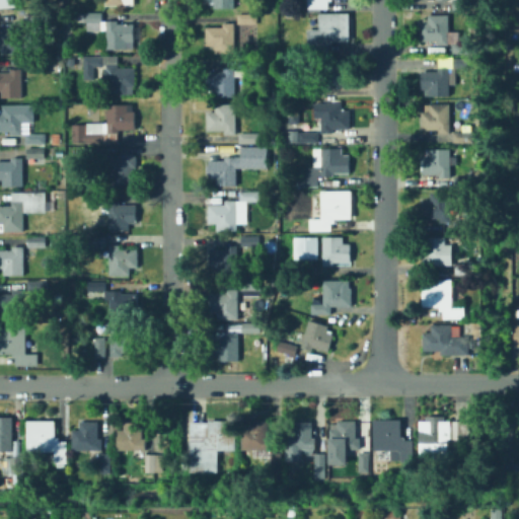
[(15,0),(16,7),(0,8),(0,0),(15,0)]
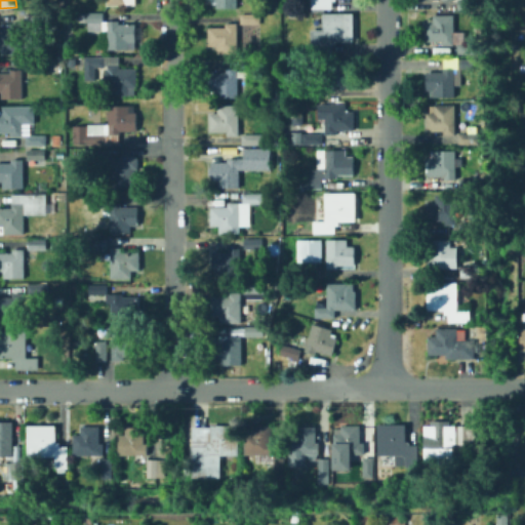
[(238,0),(238,8),(217,8),(217,5),(212,5),(212,1),(210,1),(209,0),(238,0)]
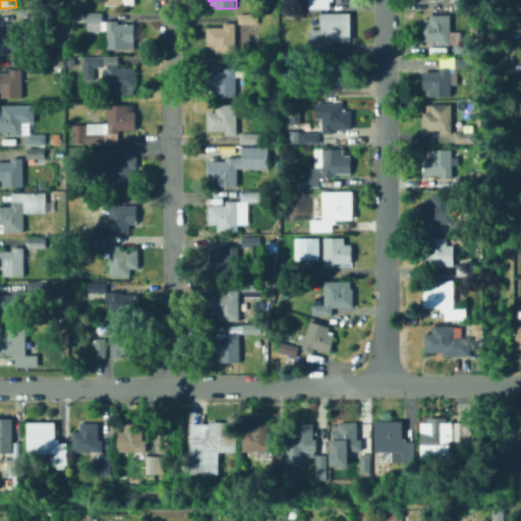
[(334,0),(334,1),(331,1),(331,9),(323,9),(323,12),(308,12),(308,0),(334,0)]
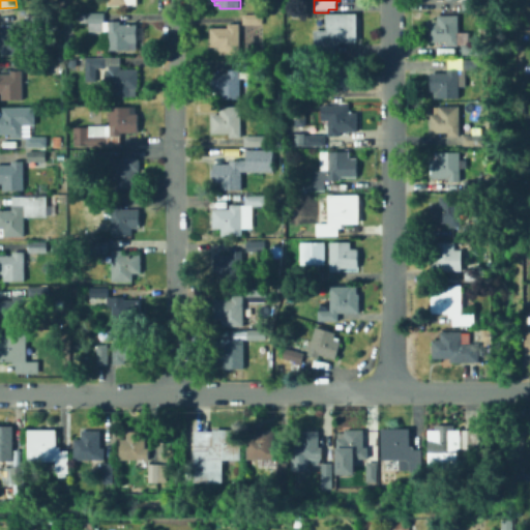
[(464,9),(463,0),(477,0),(478,9),(464,9)]
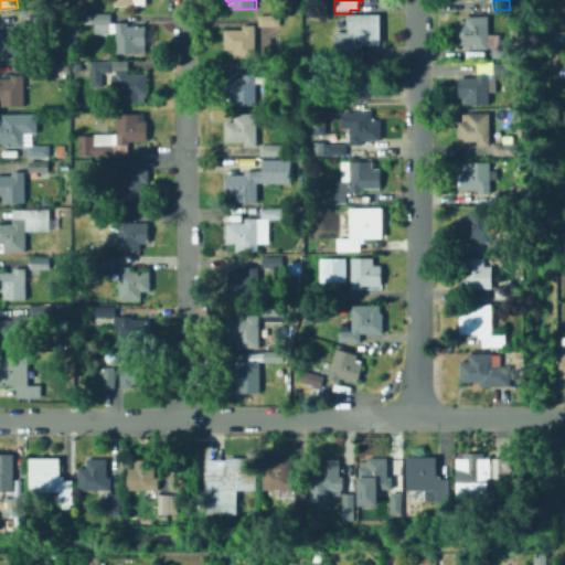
[(113,13),(113,22),(129,22),(129,25),(147,24),(147,45),(146,45),(146,53),(117,53),(116,33),(95,33),(95,24),(92,24),(91,13),(113,13)]
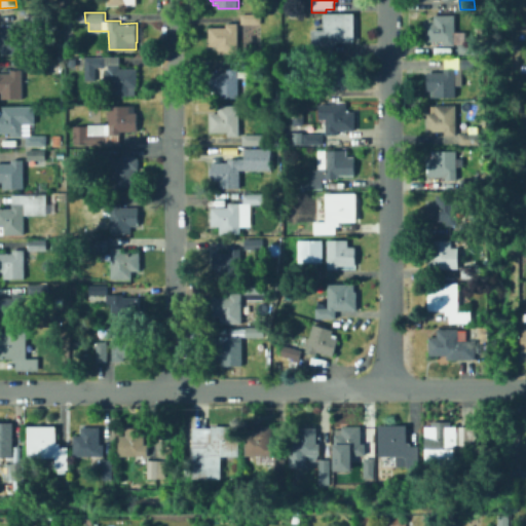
[(261,25),(241,25),(241,14),(261,13),(261,25)]
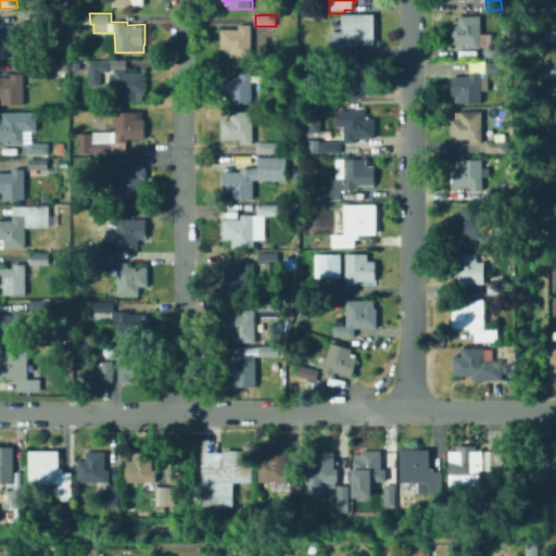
[(353,59),(331,59),(330,32),(343,32),(342,15),(375,14),(376,43),(352,45),(353,59)]
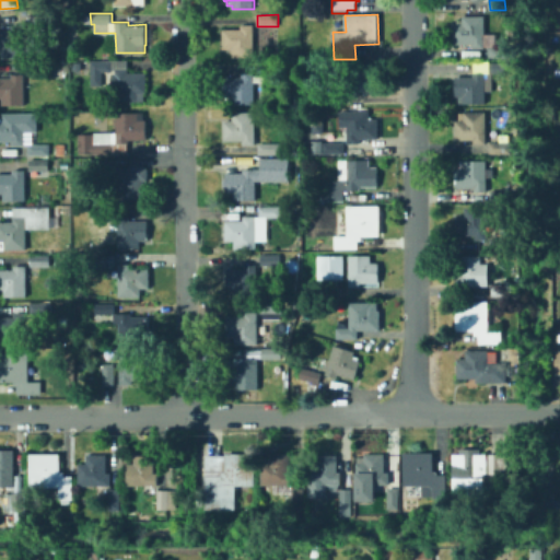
[(27,26),(26,15),(44,15),(45,26),(27,26)]
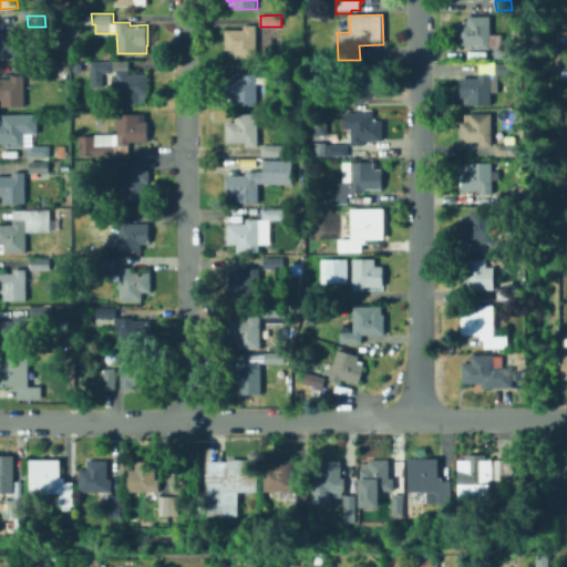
[(491,49),(478,49),(478,44),(461,45),(460,26),(468,24),(468,17),(490,17),(491,49)]
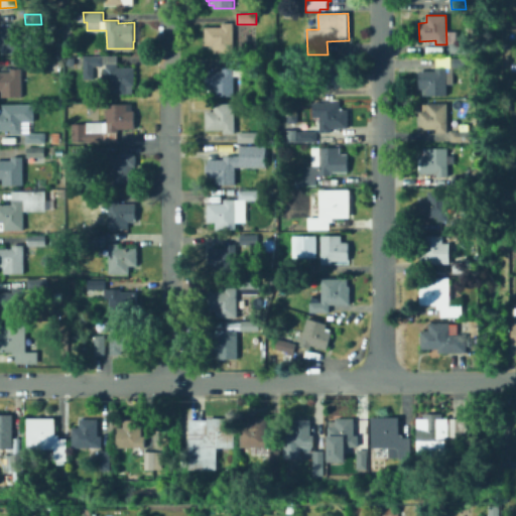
[(22,53),(0,53),(0,28),(10,28),(10,23),(21,23),(22,53)]
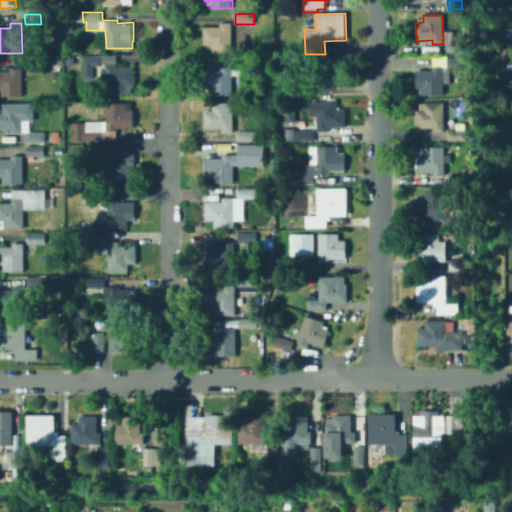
[(232,23),(232,52),(213,52),(212,45),(204,45),(204,27),(221,27),(221,23),(232,23)]
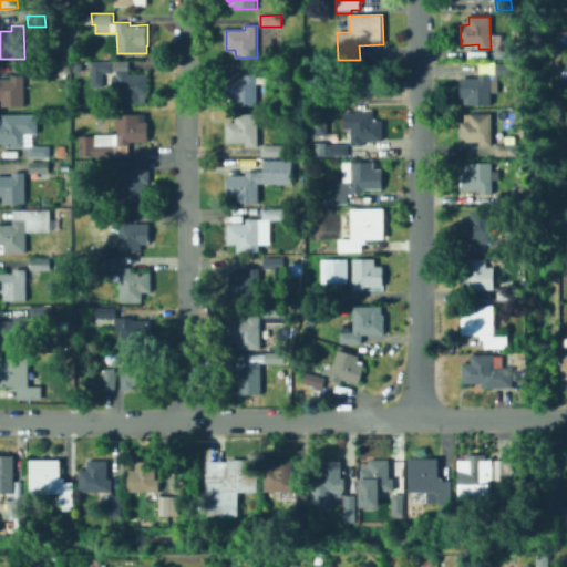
[(517,59),(495,59),(495,48),(517,48),(517,59)]
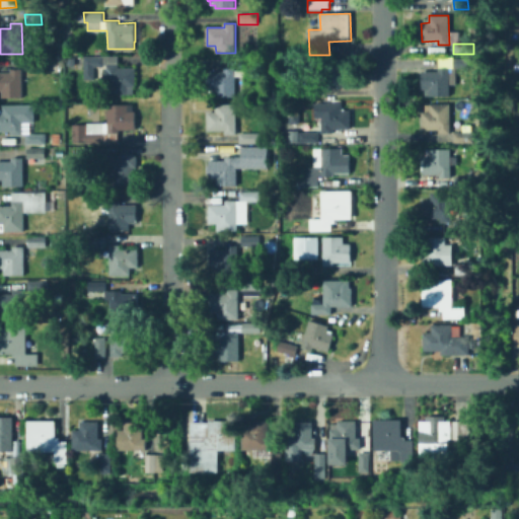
[(119,56),(119,68),(136,68),(136,86),(134,86),(134,94),(107,94),(107,77),(103,77),(102,69),(106,69),(106,65),(103,65),(103,67),(94,67),(94,79),(85,80),(84,57),(119,56)]
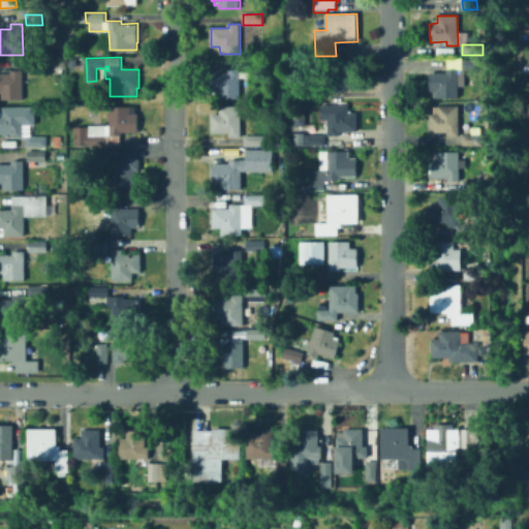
[(481,75),(473,75),(472,69),(463,69),(463,60),(481,59),(481,75)]
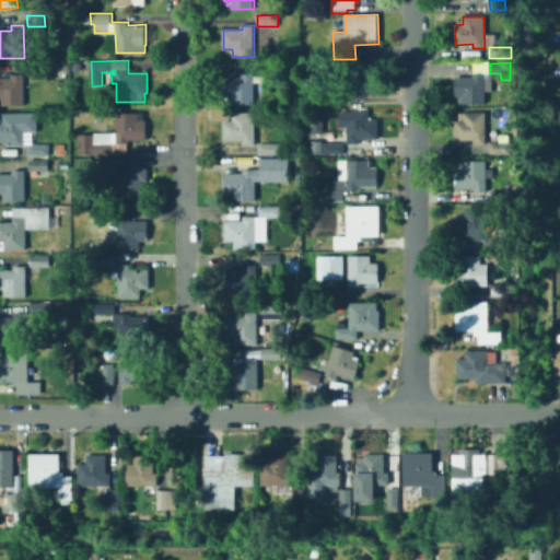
[(47,74),(27,74),(27,65),(47,63),(47,74)]
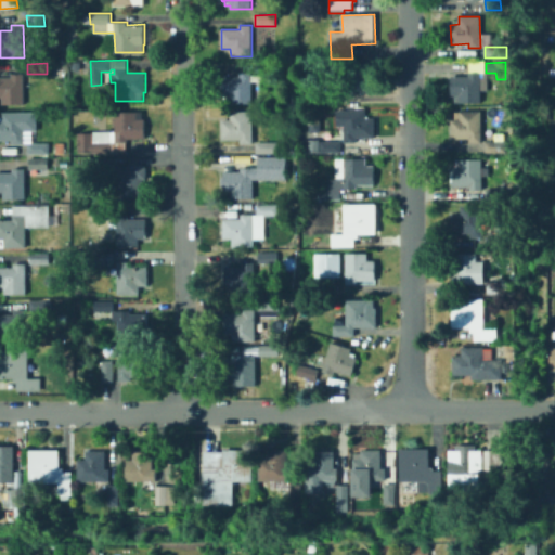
[(276,63),(275,74),(257,74),(257,63),(276,63)]
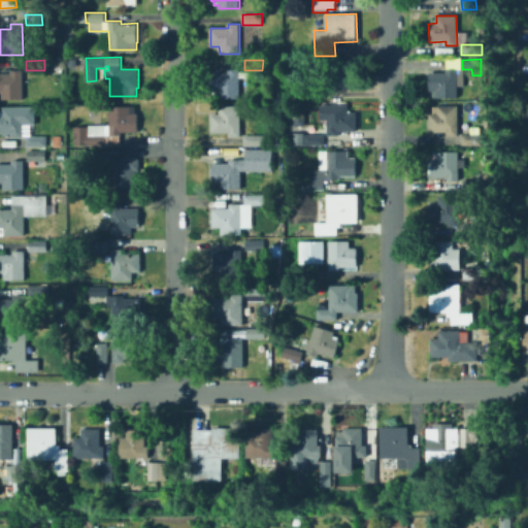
[(348,60),(348,67),(354,67),(355,74),(357,74),(357,86),(338,87),(338,90),(326,90),(326,61),(348,60)]
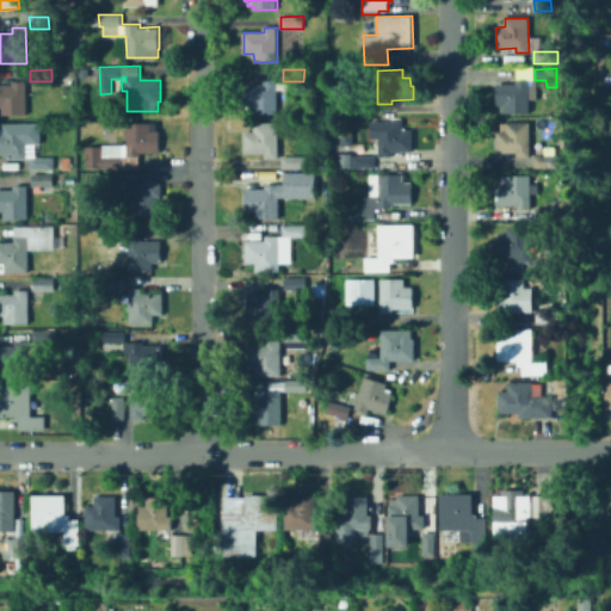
[(505,115),(504,105),(498,105),(497,84),(516,84),(516,79),(529,79),(530,113),(505,115)]
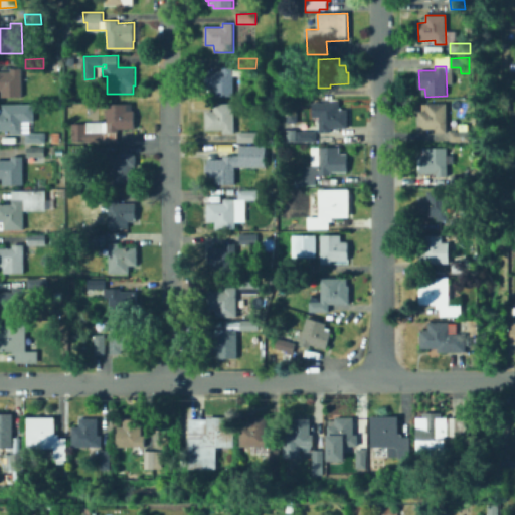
[(234,68),(233,96),(214,96),(214,90),(206,90),(207,71),(222,71),(222,67),(234,68)]
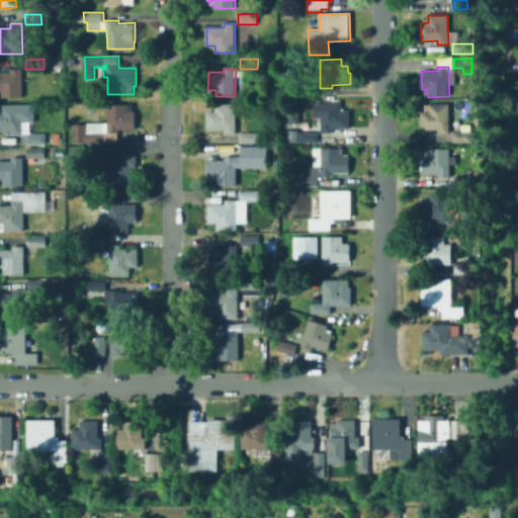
[(22,69),(21,97),(2,97),(2,91),(0,90),(0,72),(10,72),(10,69),(22,69)]
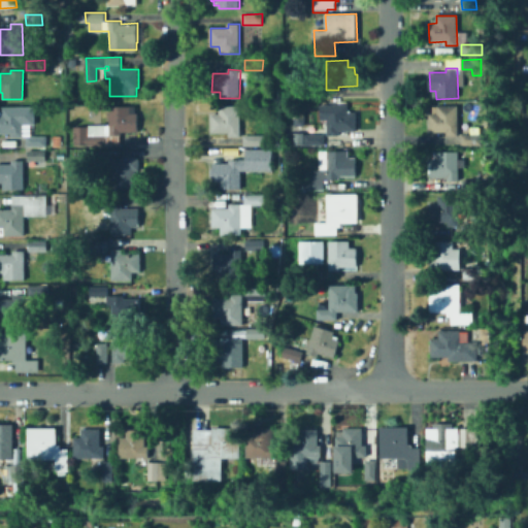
[(323,100),(304,100),(304,78),(315,78),(314,89),(324,89),(323,100)]
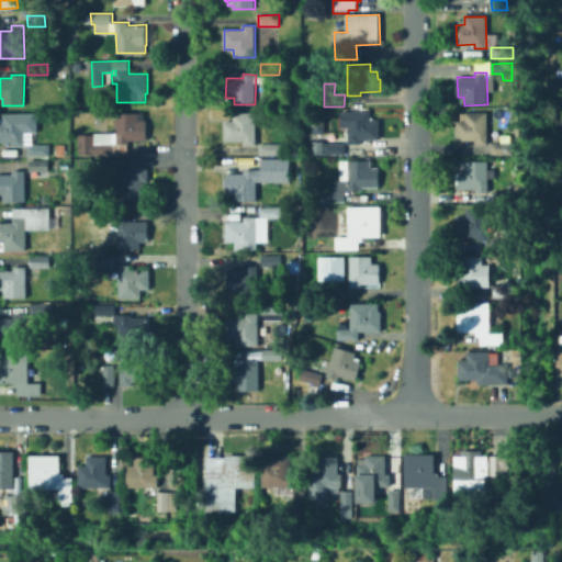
[(369,111),(369,120),(379,119),(380,139),(361,141),(361,145),(349,145),(349,147),(345,147),(345,154),(324,155),(324,149),(318,149),(318,135),(344,135),(344,132),(348,132),(348,127),(341,127),(340,112),(369,111)]
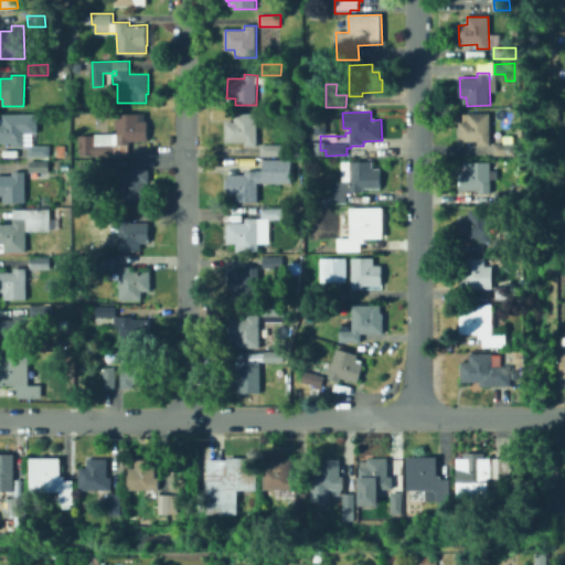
[(257,113),(257,147),(244,147),(244,142),(226,142),(226,121),(231,121),(231,118),(235,118),(235,113),(257,113)]
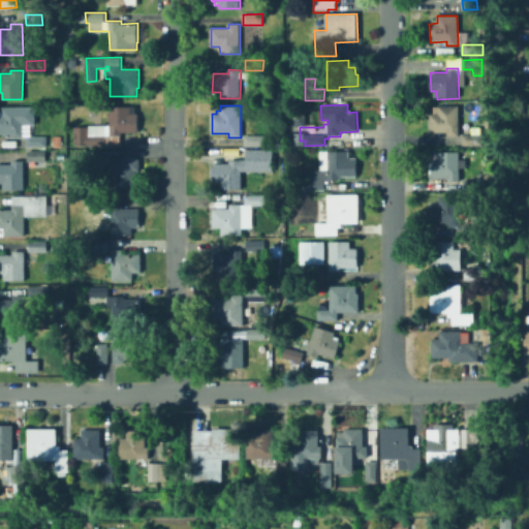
[(458,136),(447,136),(447,132),(430,133),(429,114),(434,114),(434,106),(459,105),(460,136),(458,136)]
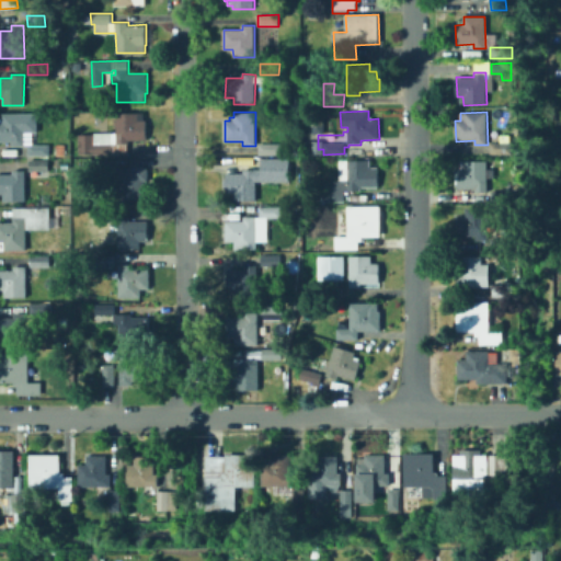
[(33,133),(33,145),(49,145),(49,156),(29,156),(27,145),(25,145),(25,148),(13,148),(12,142),(0,142),(0,122),(2,122),(2,114),(37,113),(37,133),(33,133)]
